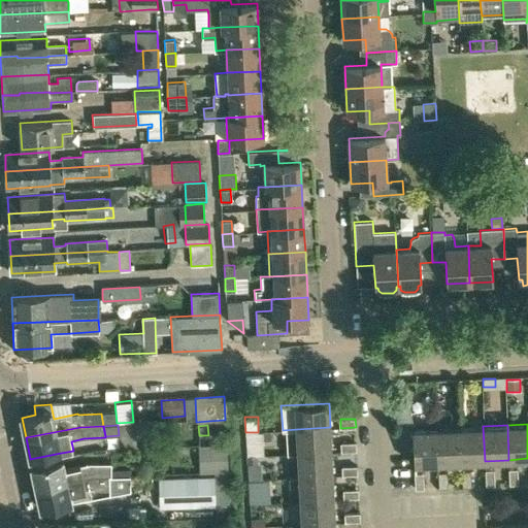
[(461,462),(485,461),(483,426),(459,427),(461,462)]
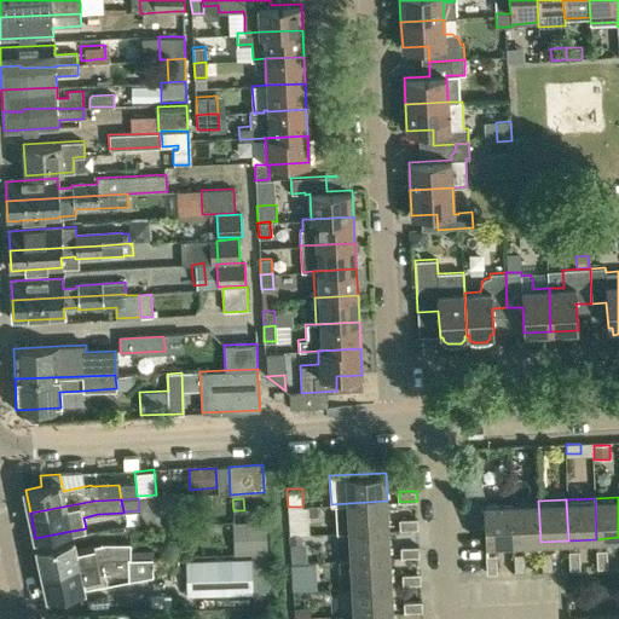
[(389,528),(387,501),(348,503),(350,531),(389,528)]
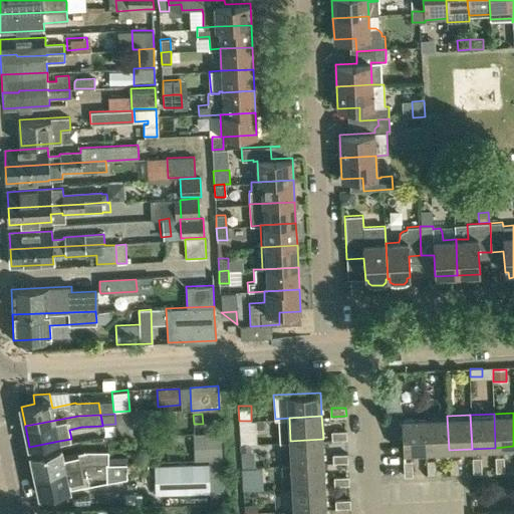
[(447,416),(424,417),(426,451),(449,450),(447,416)]
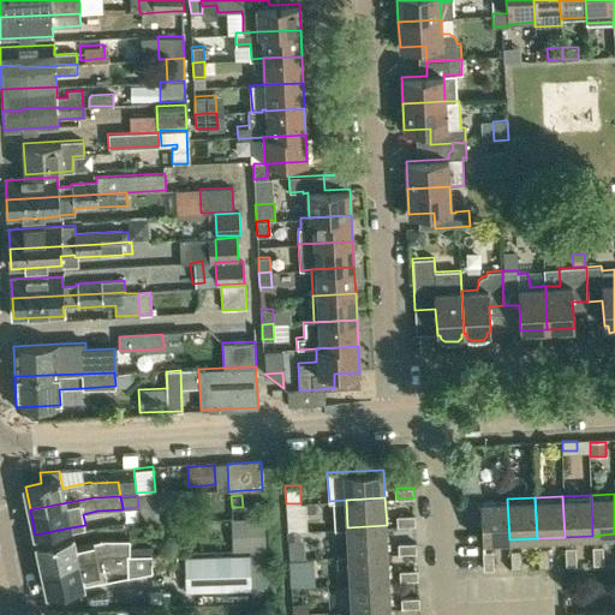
[(481,501),(483,541),(509,539),(507,499),(481,501)]
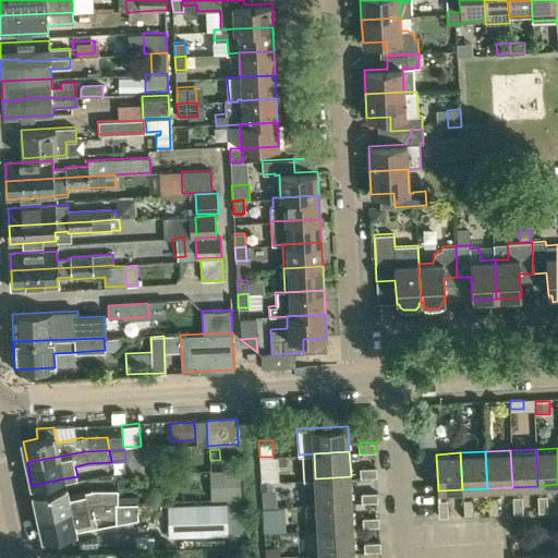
[(286,456),(277,457),(278,465),(287,465),(286,456)]
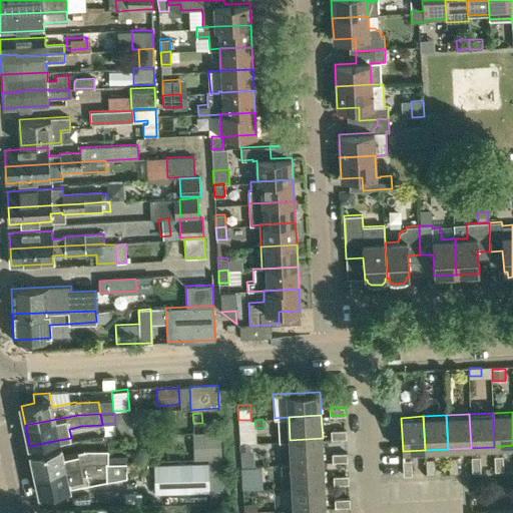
[(347,438),(346,429),(332,430),(332,438),(347,438)]
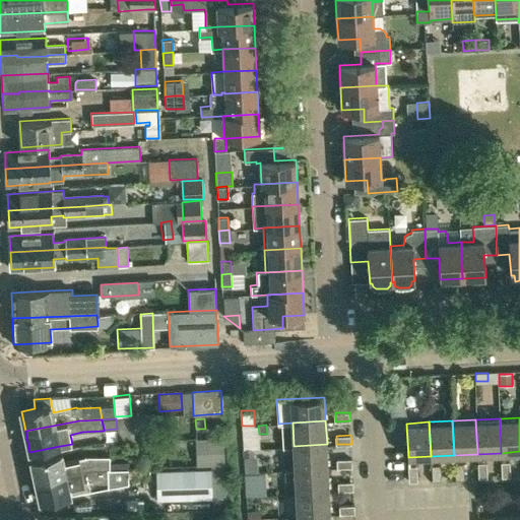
[(197,466),(224,464),(223,438),(195,439),(197,466)]
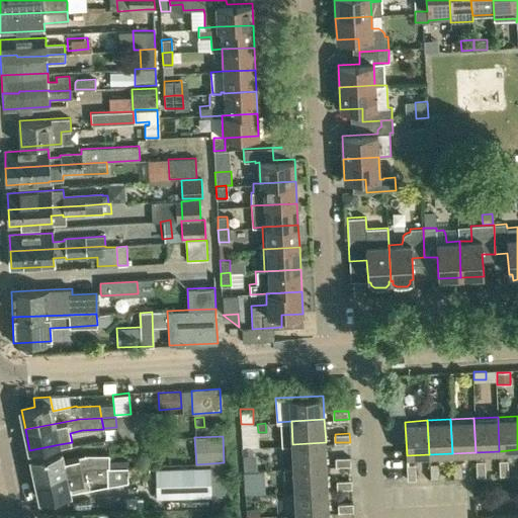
[(327,465),(326,442),(292,444),(293,467),(327,465)]
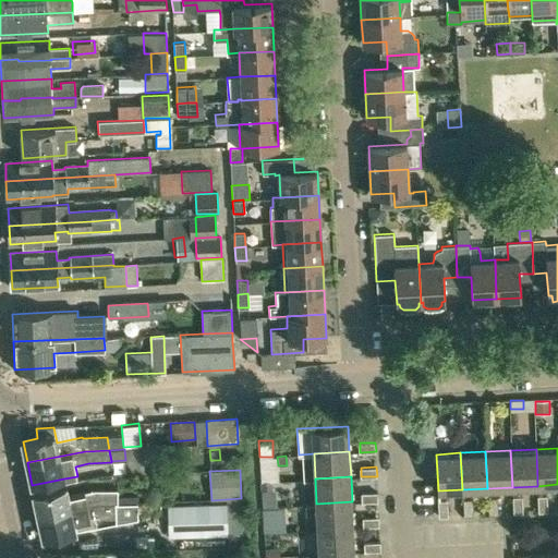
[(111,504),(117,504),(113,490),(94,489),(81,493),(81,495),(69,497),(67,486),(34,493),(38,517),(97,505),(111,504)]
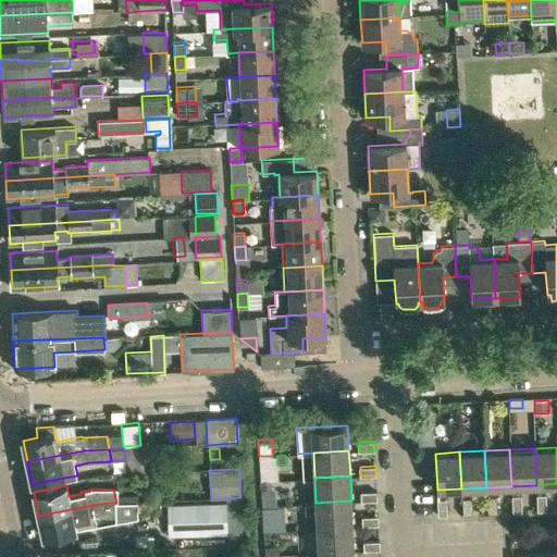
[(378,499),(378,491),(361,492),(361,500),(378,499)]
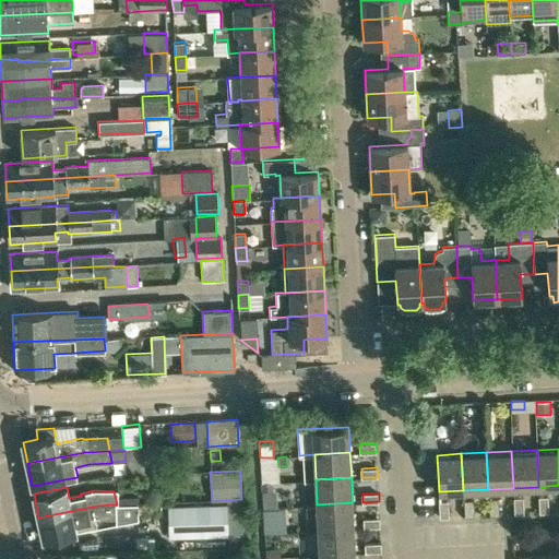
[(539,513),(548,512),(548,497),(539,497),(539,513)]
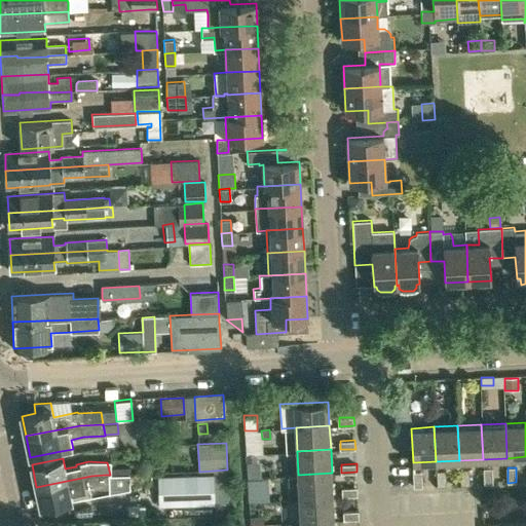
[(485,484),(493,483),(492,468),(484,468),(485,484)]
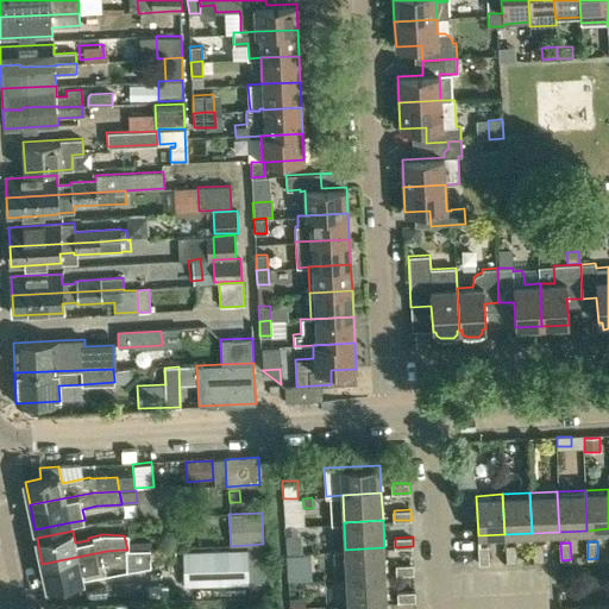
[(533,544),(534,562),(544,562),(542,544),(533,544)]
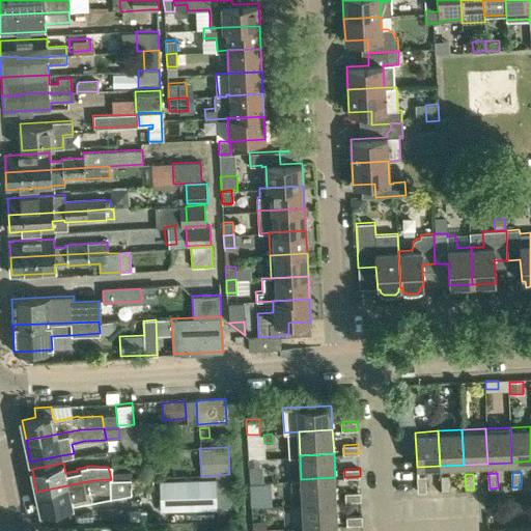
[(442,491),(450,491),(450,475),(441,476),(442,491)]
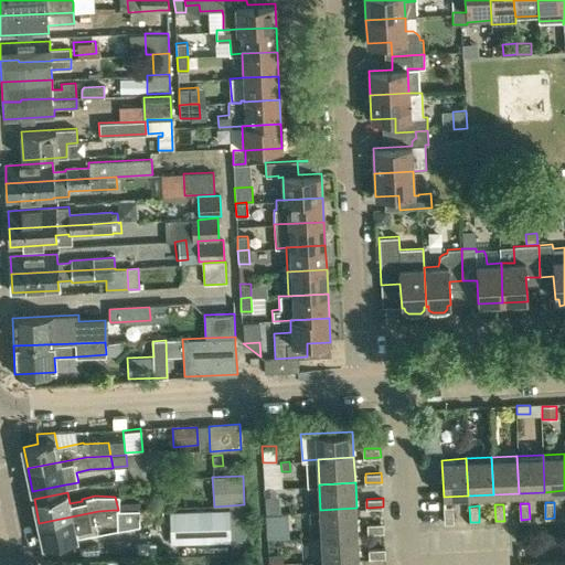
[(452,507),(444,508),(445,523),(454,523),(452,507)]
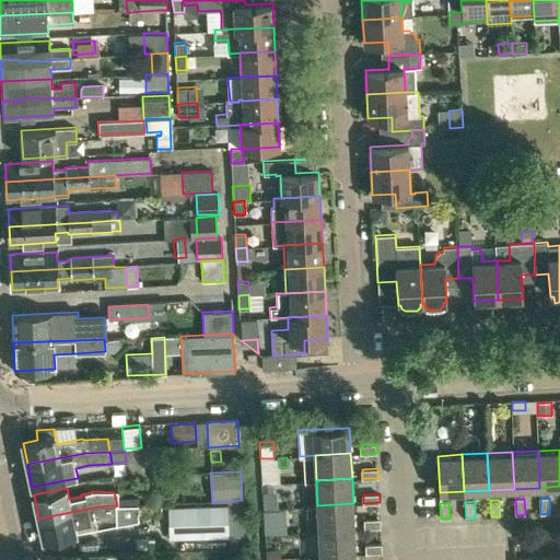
[(353,503),(317,505),(318,531),(354,528),(353,503)]
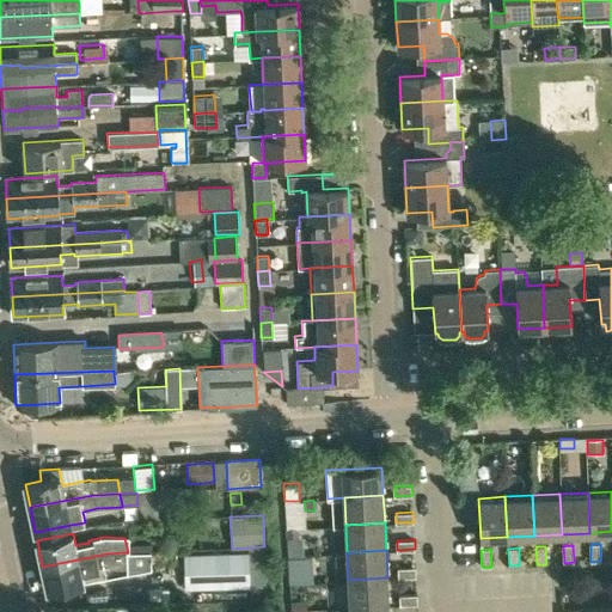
[(248,551),(184,554),(185,588),(250,586),(248,551)]
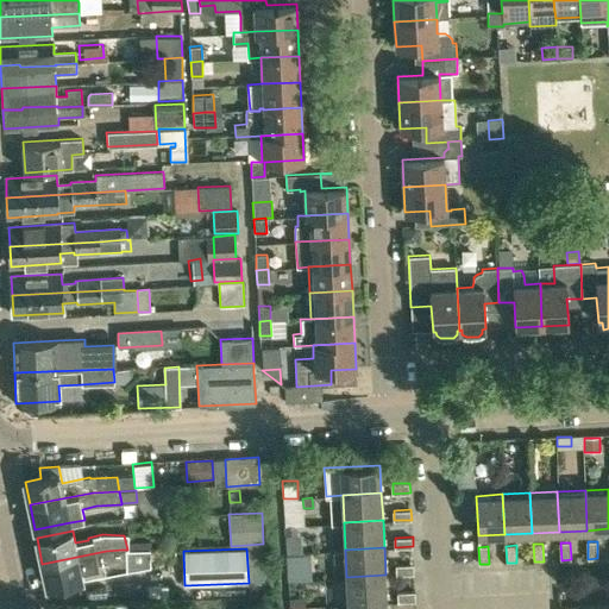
[(121,550),(106,551),(42,564),(46,588),(82,579),(81,571),(110,565),(123,564),(121,550)]
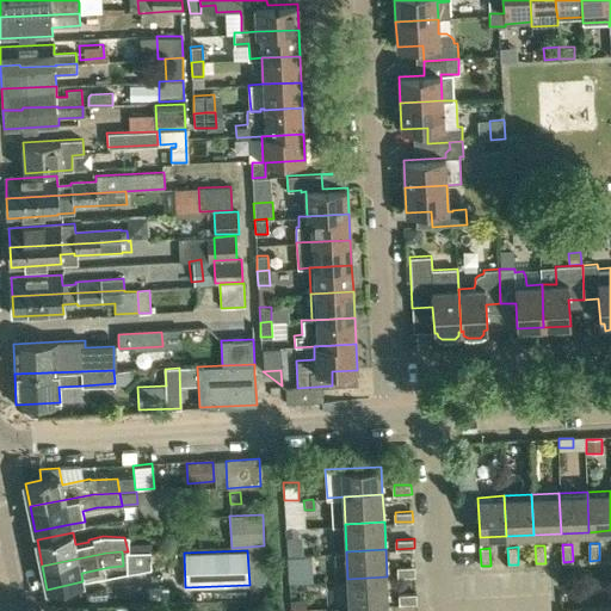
[(415,575),(415,566),(397,567),(399,576),(415,575)]
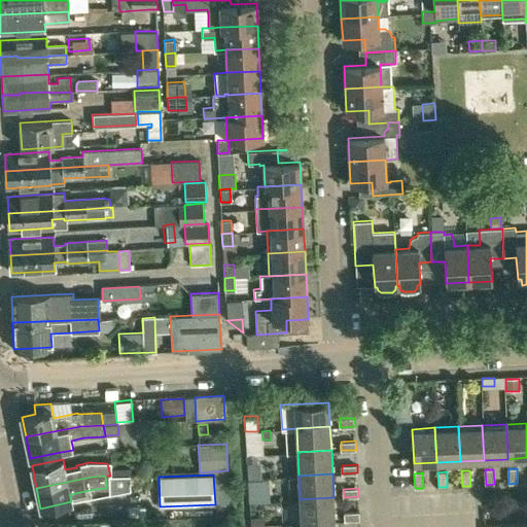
[(335,521),(334,497),(300,499),(301,522),(335,521)]
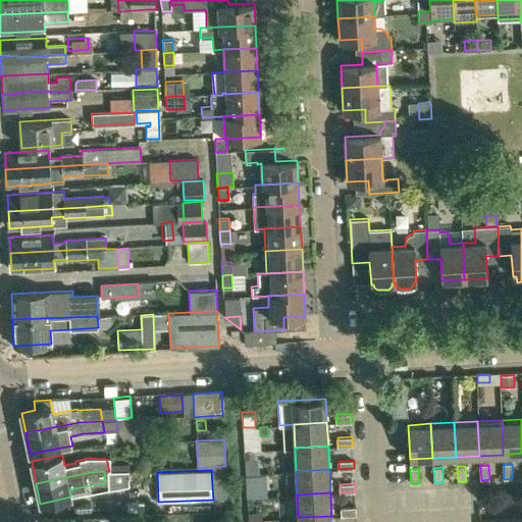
[(356,515),(356,507),(341,507),(342,516),(356,515)]
